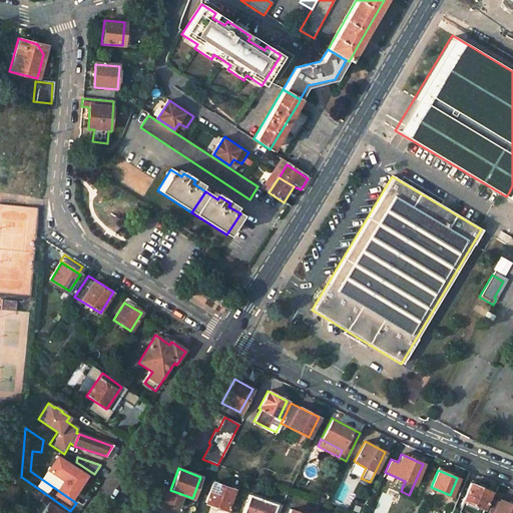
[(54,507),(57,502),(23,478),(19,485),(39,499),(38,500),(46,506),(48,503),(54,507)]
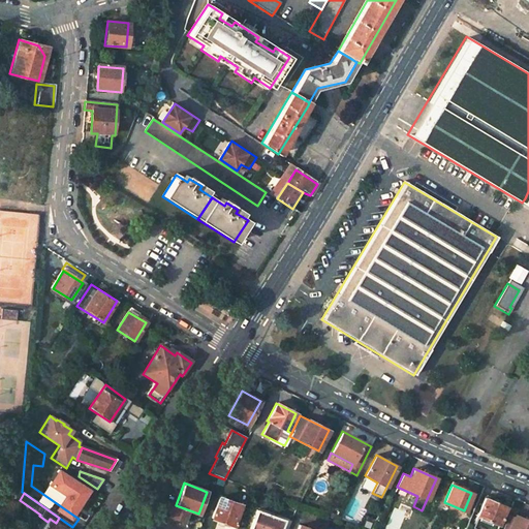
[(242,504),(219,496),(211,518),(234,526),(242,504)]
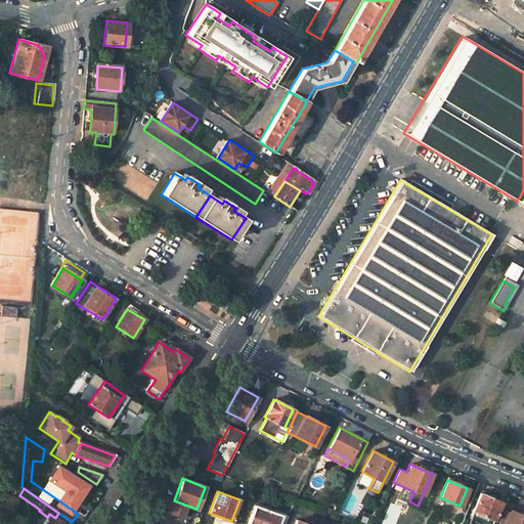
[(492,520),(500,503),(479,493),(468,521),(476,523),(481,523),(484,517),(492,520)]
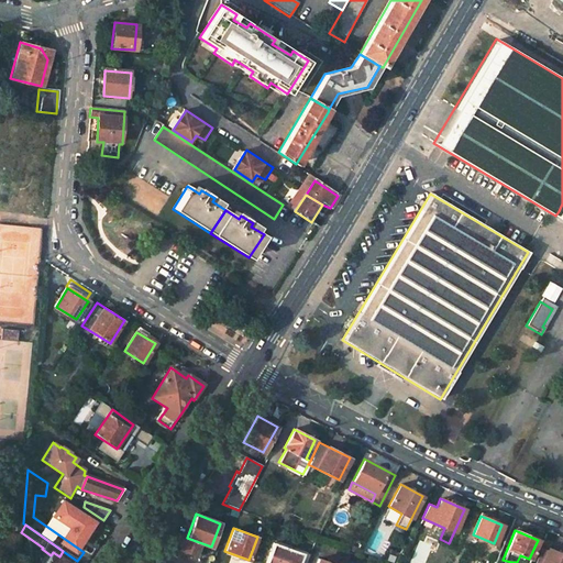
[(299,562),(304,555),(273,543),(265,562),(299,562)]
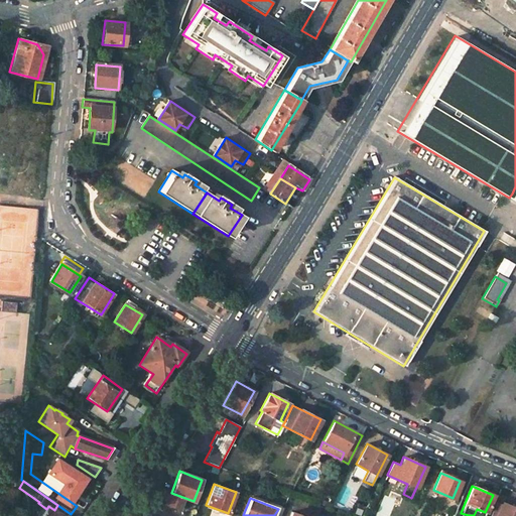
[(515,515),(515,508),(496,501),(489,515),(515,515)]
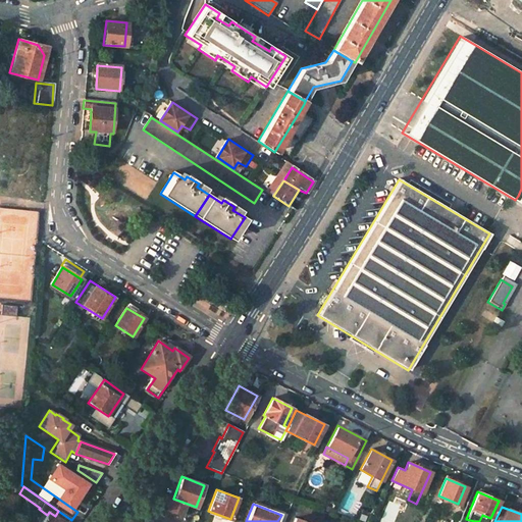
[(58,511),(55,516),(49,512),(47,515),(42,521),(69,521),(71,520),(58,511)]
